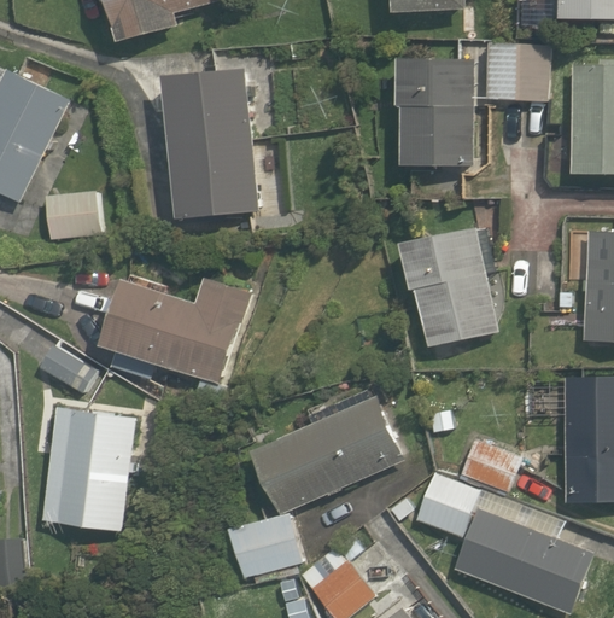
[(118,0),(129,41),(187,25),(183,12),(228,0),(118,0)]
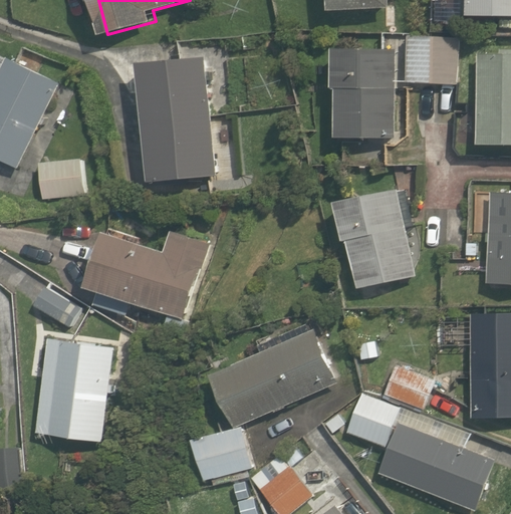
[(387,0),(323,0),(324,10),(388,8),(387,0)]
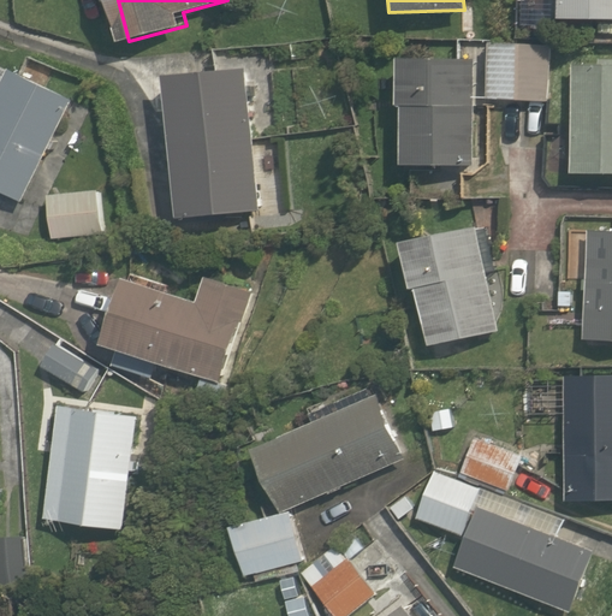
[(611,0),(554,0),(556,18),(611,19),(611,0)]
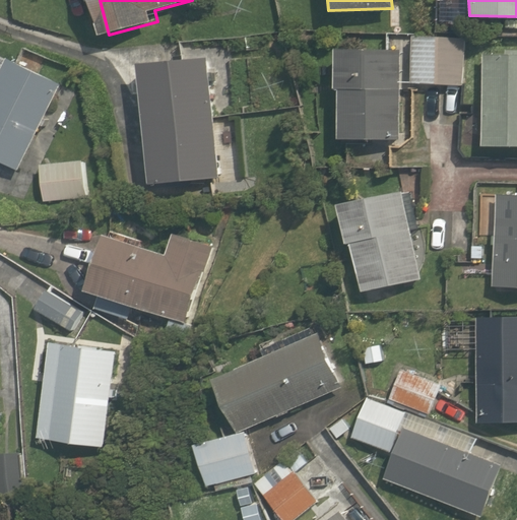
[(462,39),(409,37),(407,82),(460,85),(462,39)]
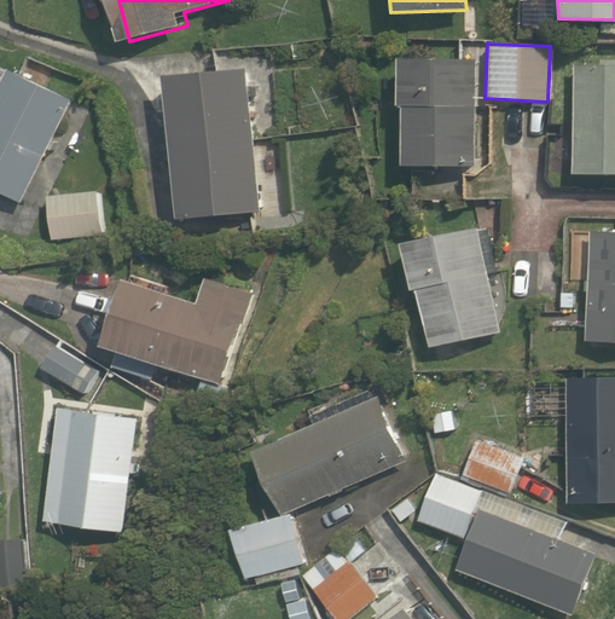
[(474,167),(474,59),(396,58),(395,105),(399,108),(399,166),(474,167)]
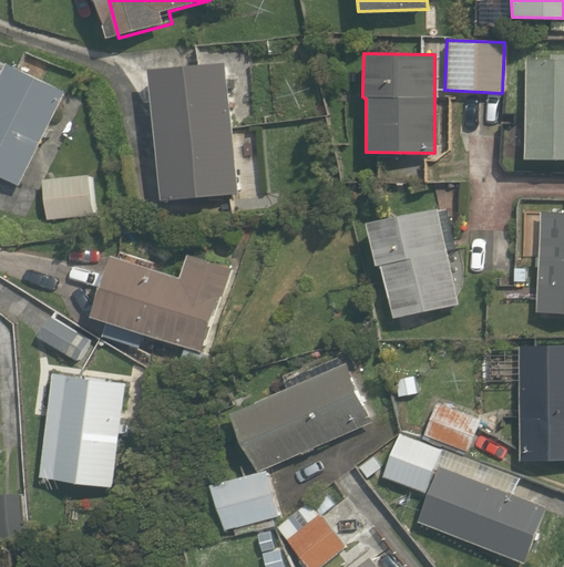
[(549,59),(523,59),(523,158),(563,158),(563,54),(549,54),(549,59)]
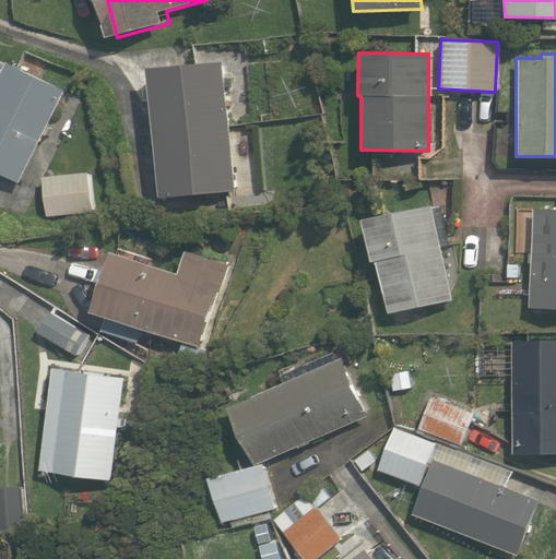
[(160,68),(170,198),(241,191),(229,61),(160,68)]
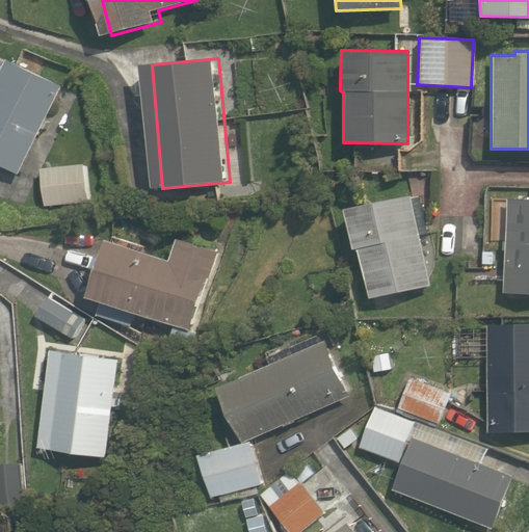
[(15,59),(0,86),(0,161),(24,174),(68,86),(15,59)]
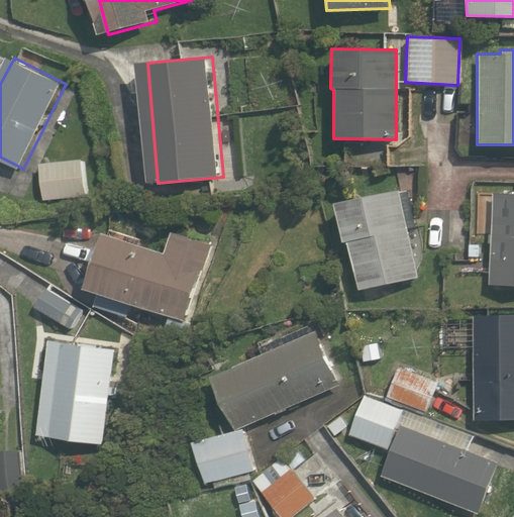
[(85,159),(43,163),(46,200),(89,196),(85,159)]
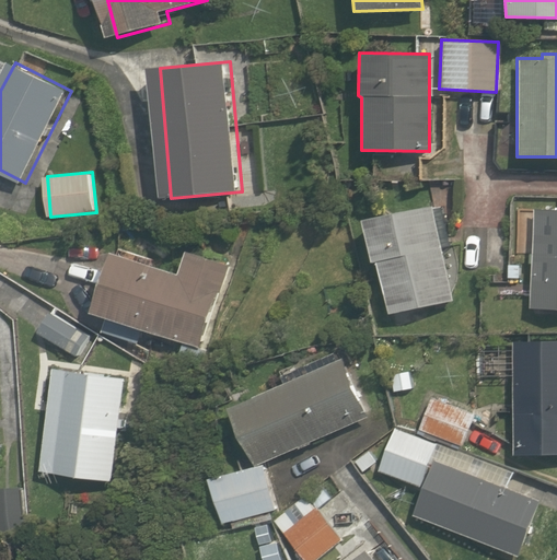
[(556,210),(532,209),(529,308),(556,308),(556,205),(556,210)]
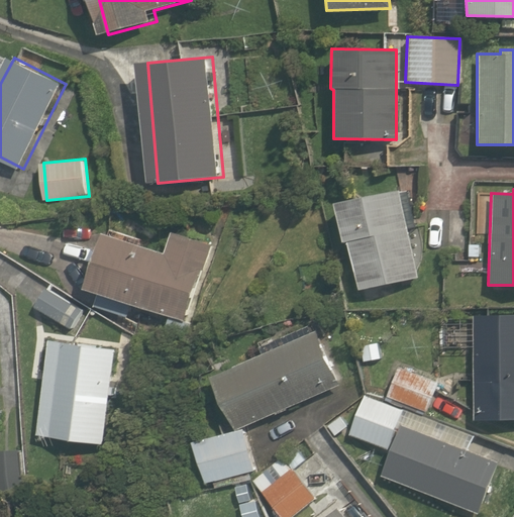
[(417,278),(398,190),(333,202),(341,242),(345,241),(356,291),(417,278)]
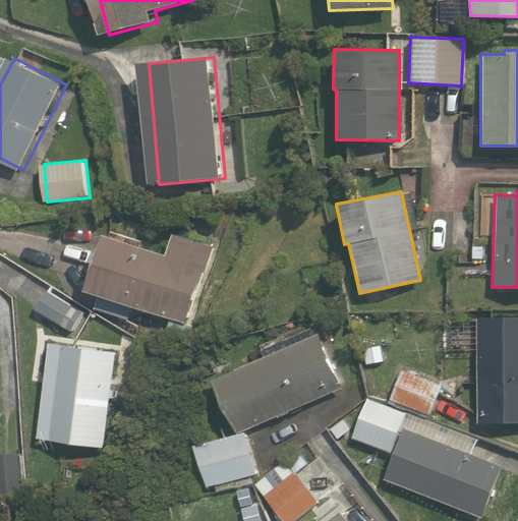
[(174,253),(114,233),(95,290),(190,325),(218,246),(181,233),(174,253)]
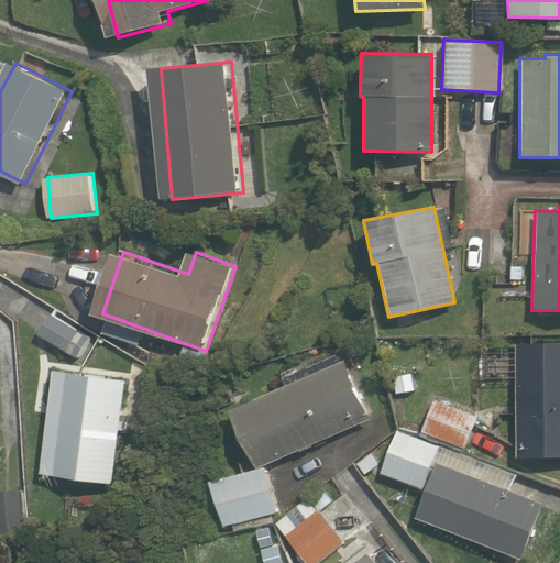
[(54,313),(40,335),(79,360),(92,338),(54,313)]
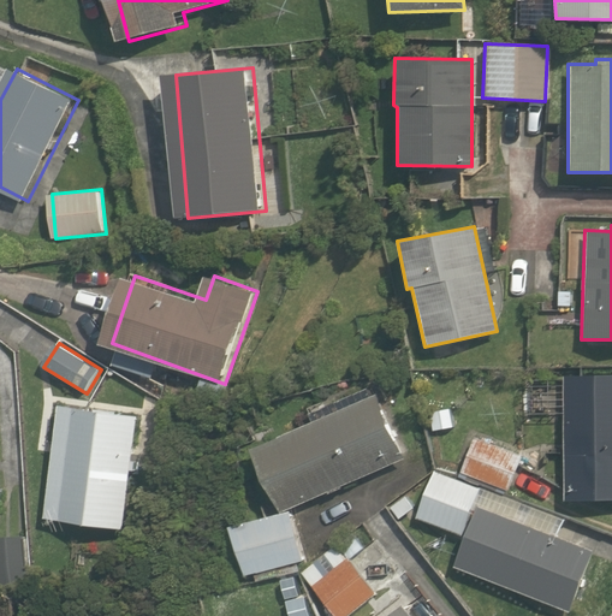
[(611,498),(611,373),(560,375),(562,501),(611,498)]
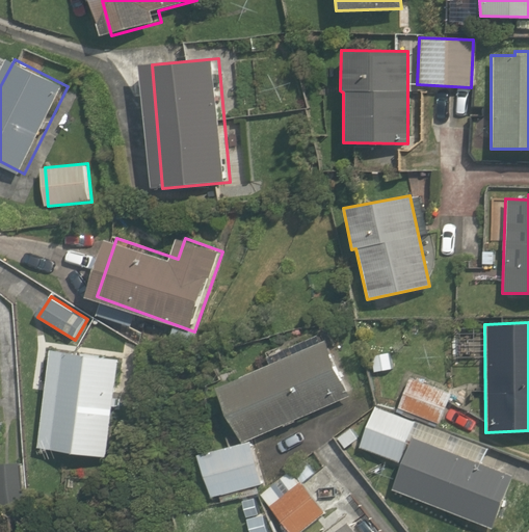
[(348,396),(323,339),(214,388),(240,444),(348,396)]
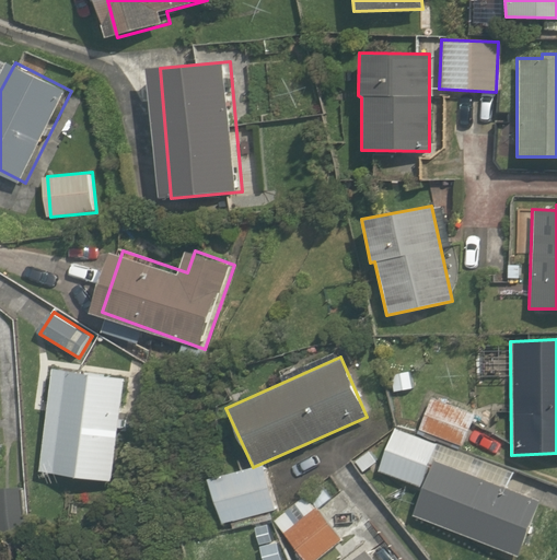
[(59,366),(45,470),(116,481),(131,377),(59,366)]
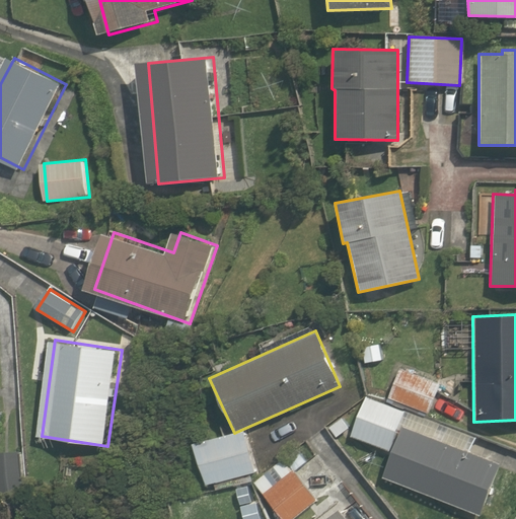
[(387,397),(428,413),(439,384),(398,369),(387,397)]
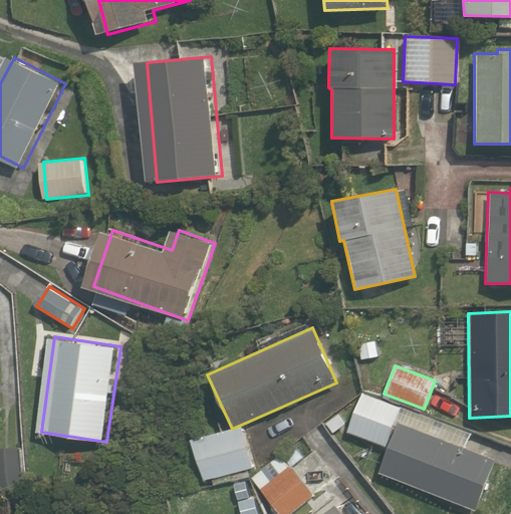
[(345,433),(385,447),(400,408),(360,394),(345,433)]
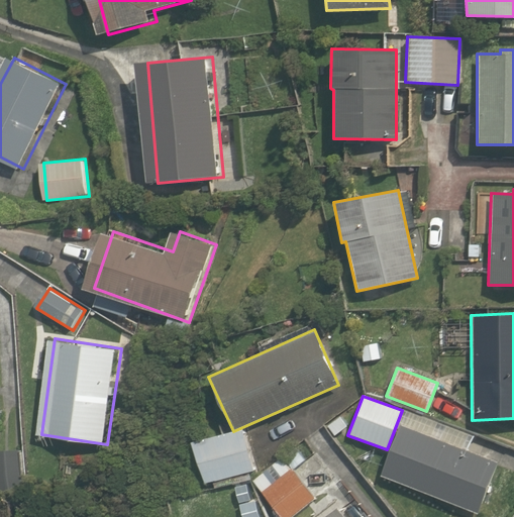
[(497,462),(400,424),(380,477),(477,514),(497,462)]
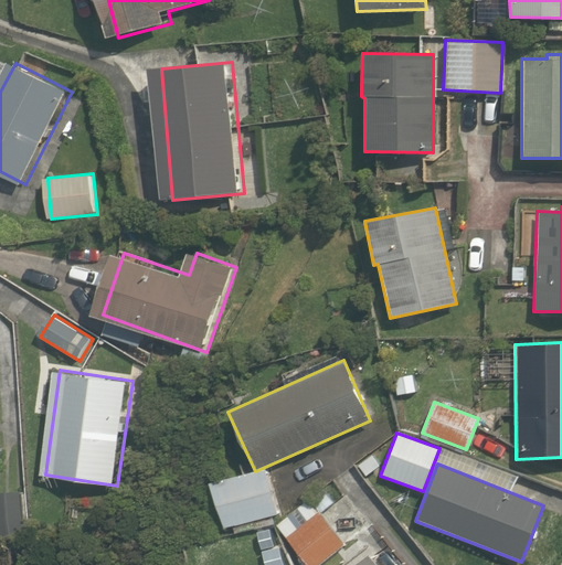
[(277,514),(265,469),(210,483),(222,530),(230,528),(232,534),(273,524),(271,515),(277,514)]
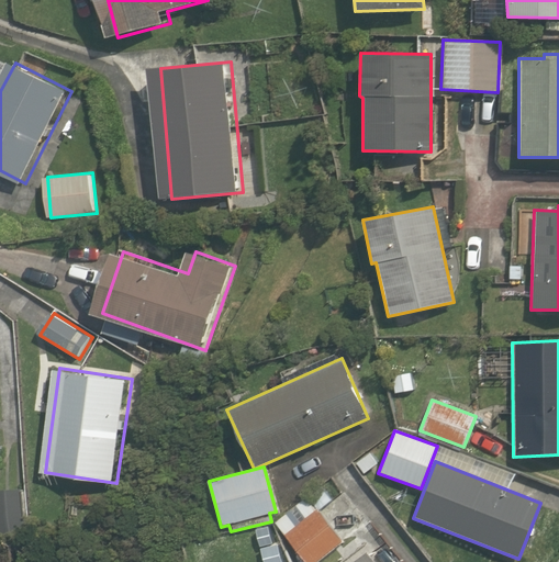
[(25,489),(0,489),(0,521),(26,520),(25,489)]
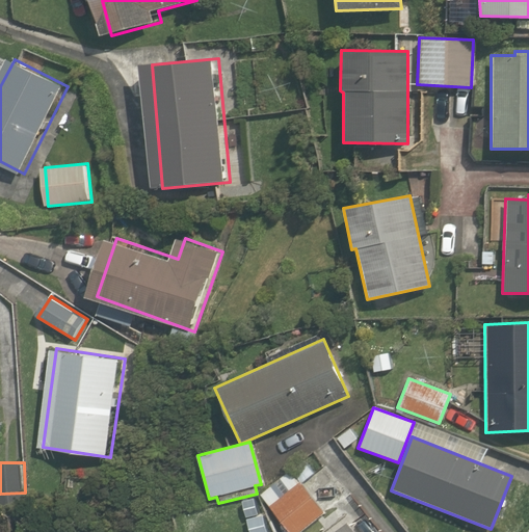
[(353,531),(346,523),(333,531),(353,531)]
